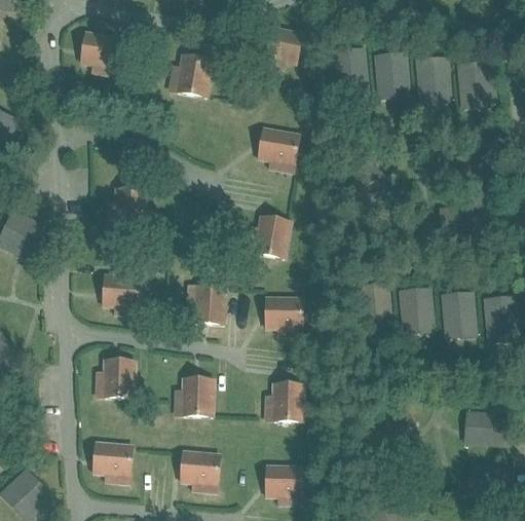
[(0,8),(10,9),(11,0),(0,0),(0,8)]
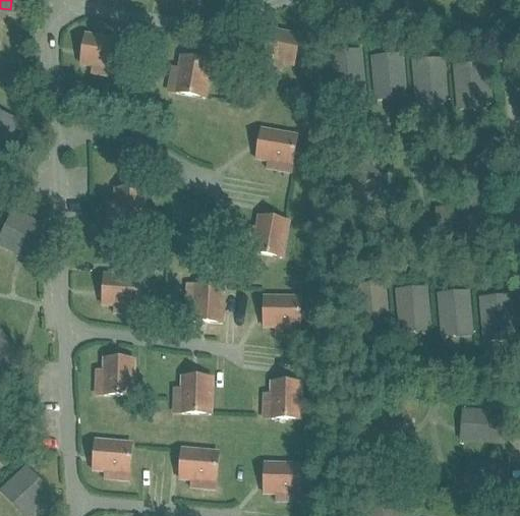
[(300,33),(264,24),(257,54),(270,56),(268,64),(281,66),(282,59),(294,61),(300,33)]
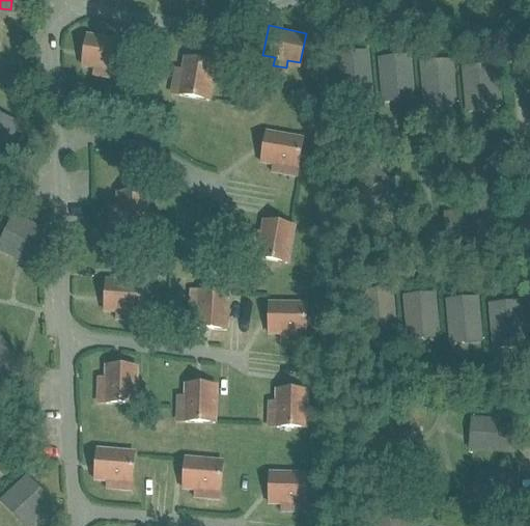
[(86,32),(82,61),(93,63),(92,72),(105,74),(107,65),(119,67),(123,37),(86,32)]
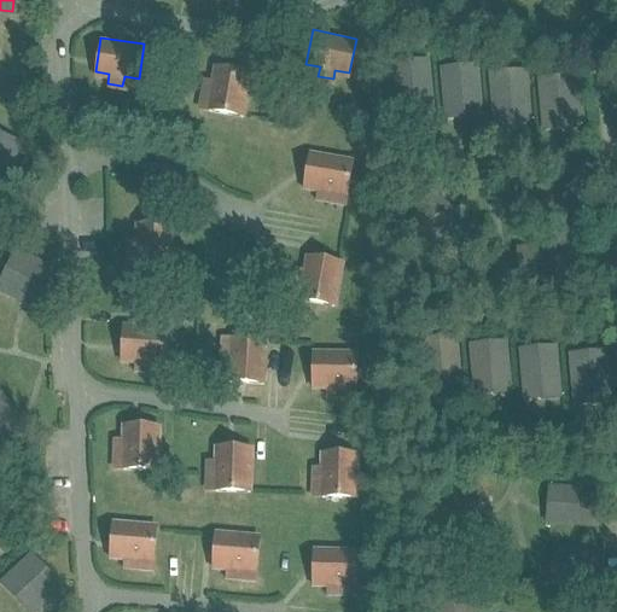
[(389,58),(395,110),(434,106),(429,54),(389,58)]
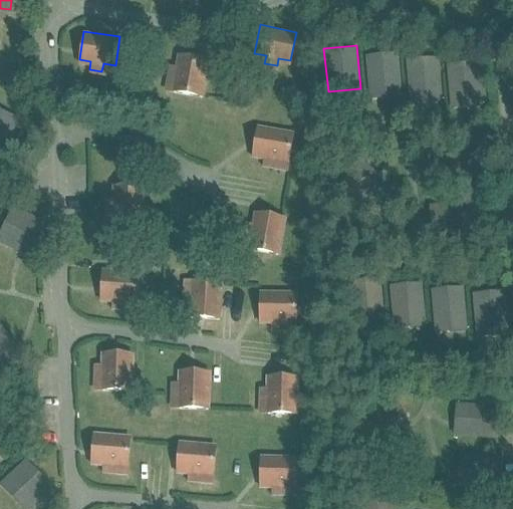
[(363,53),(368,96),(401,93),(397,50),(363,53)]
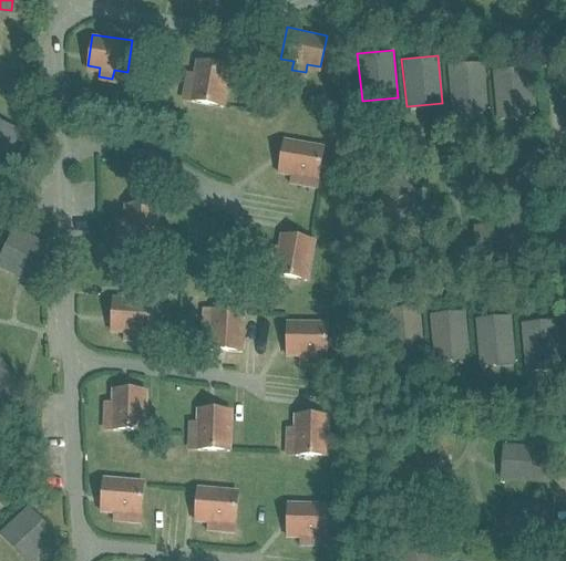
[(187,69),(185,82),(193,84),(191,97),(223,103),(229,63),(197,58),(195,70),(187,69)]
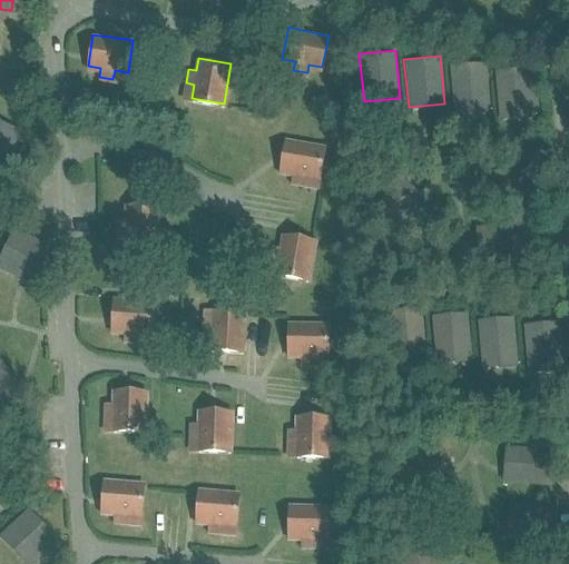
[(450,62),(454,112),(490,109),(486,59),(450,62)]
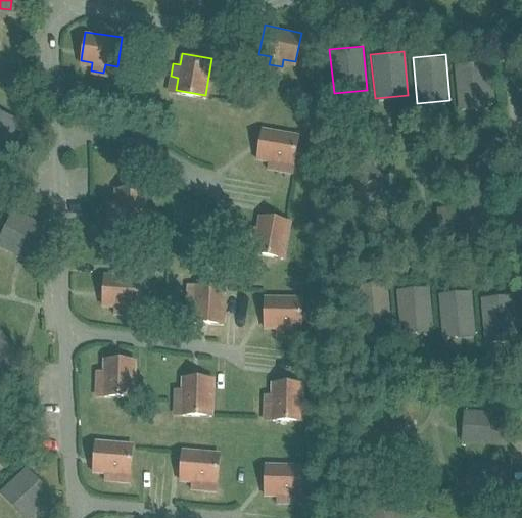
[(453,62),(458,108),(491,104),(486,59),(453,62)]
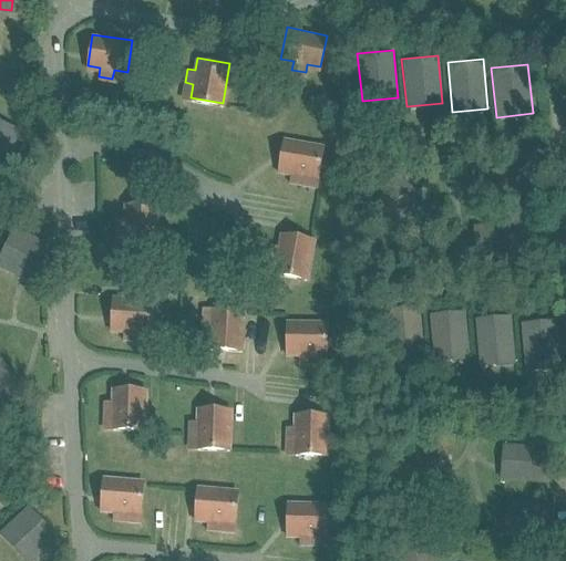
[(0,162),(4,164),(20,126),(0,117),(0,162)]
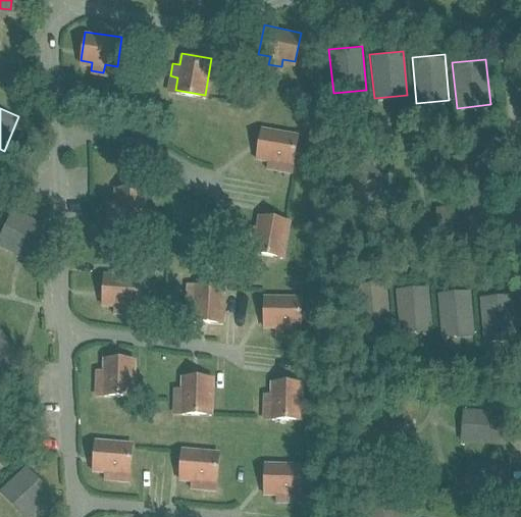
[(261,126),(256,155),(268,157),(266,165),(279,167),(280,159),(293,161),(298,133),(261,126)]
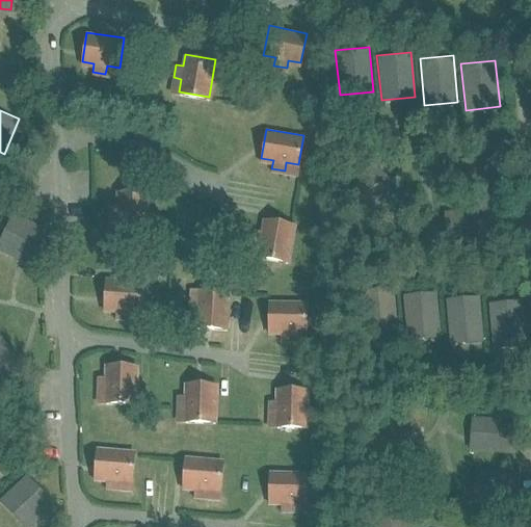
[(362,218),(396,185),(371,159),(337,191),(362,218)]
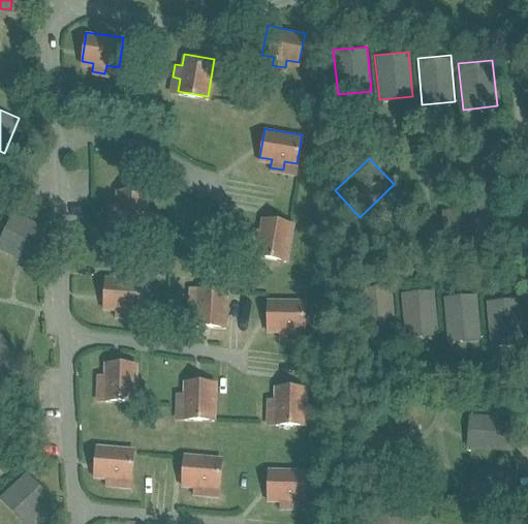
[(118,213),(118,225),(148,225),(147,188),(118,188),(118,201),(110,201),(110,213),(118,213)]
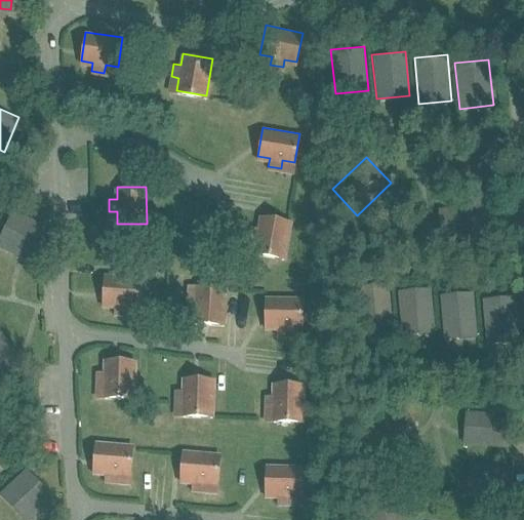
[(0,245),(29,260),(46,224),(12,207),(0,234),(0,245)]
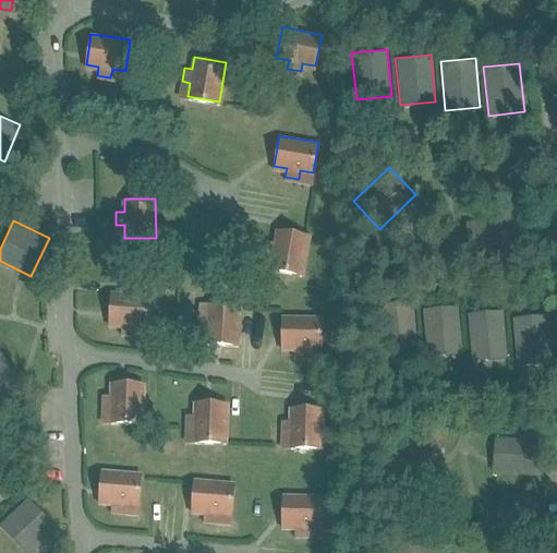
[(309,233),(278,228),(276,240),(267,239),(265,252),(273,253),(270,266),(301,272),(309,233)]
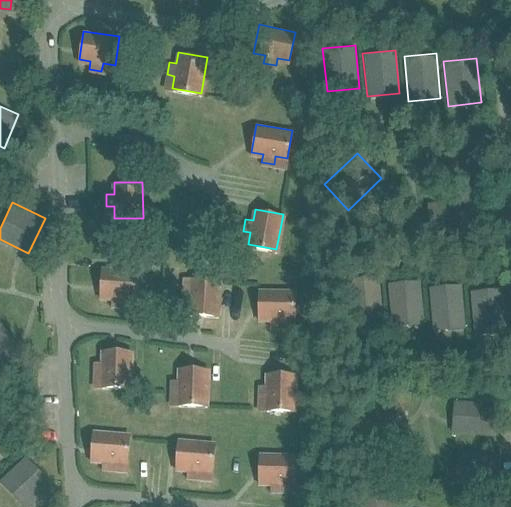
[(102,267),(100,295),(112,296),(111,304),(124,305),(124,297),(136,298),(138,269),(102,267)]
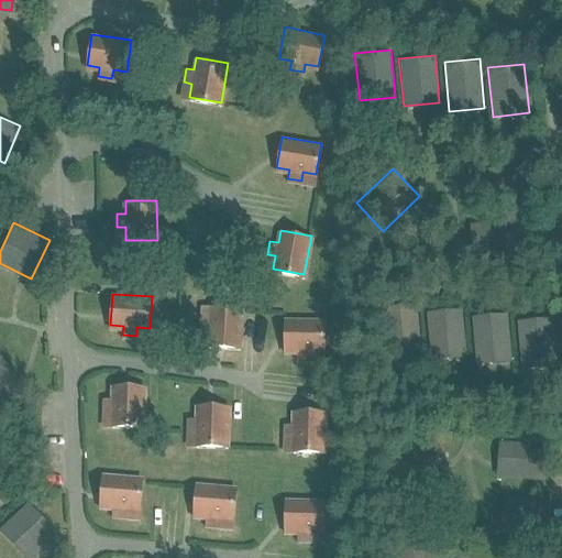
[(209,331),(208,343),(240,346),(242,306),(210,304),(210,317),(201,317),(200,330),(209,331)]
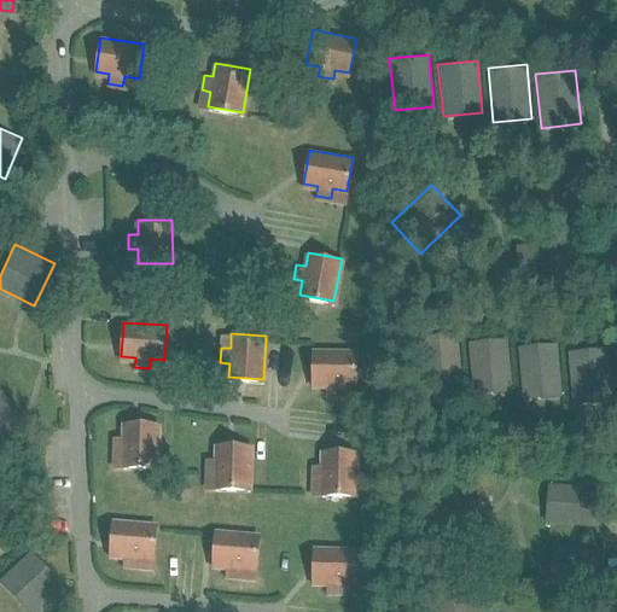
[(417,337),(421,388),(461,384),(457,333),(417,337)]
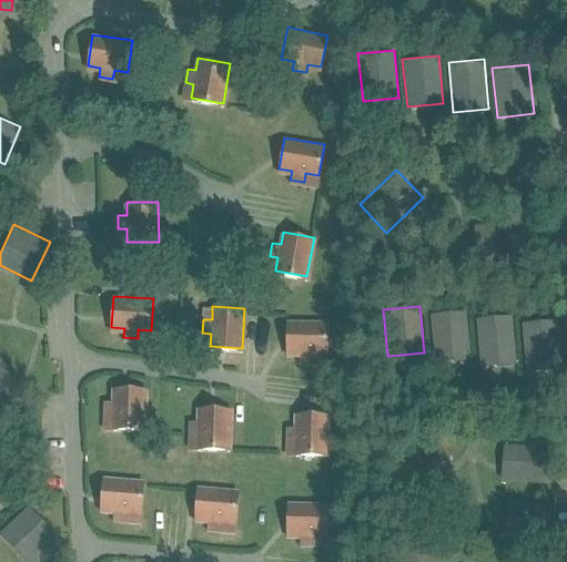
[(429,310),(434,360),(471,357),(465,307),(429,310)]
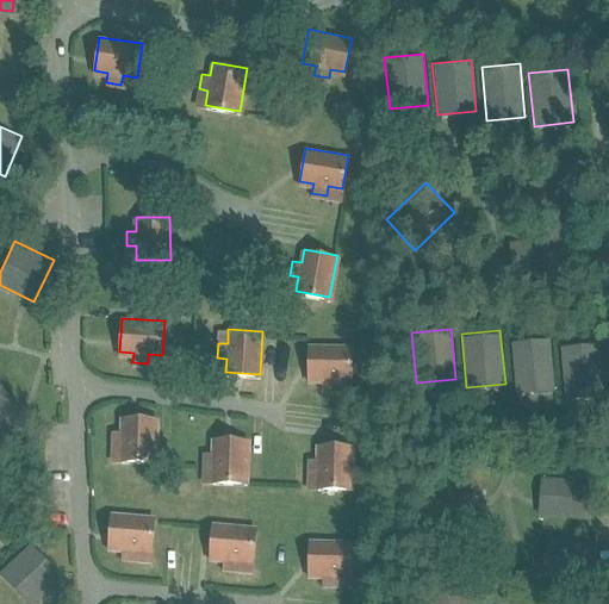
[(510,340),(515,392),(554,387),(548,336),(510,340)]
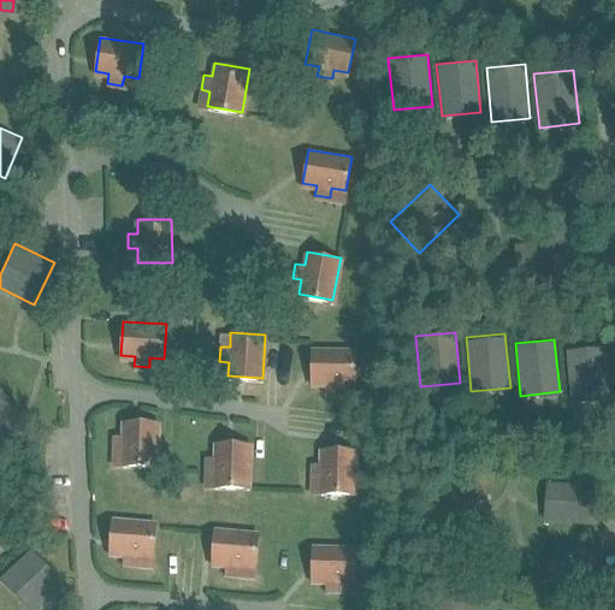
[(565,349),(569,402),(607,398),(601,345),(565,349)]
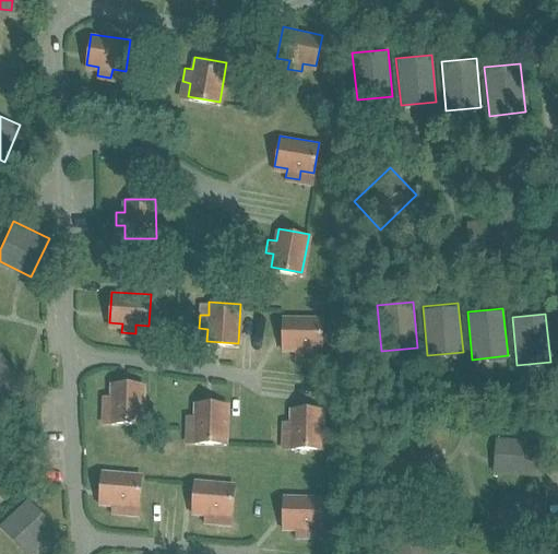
[(283,316),(283,346),(295,348),(295,356),(309,356),(309,348),(322,348),(322,316),(283,316)]
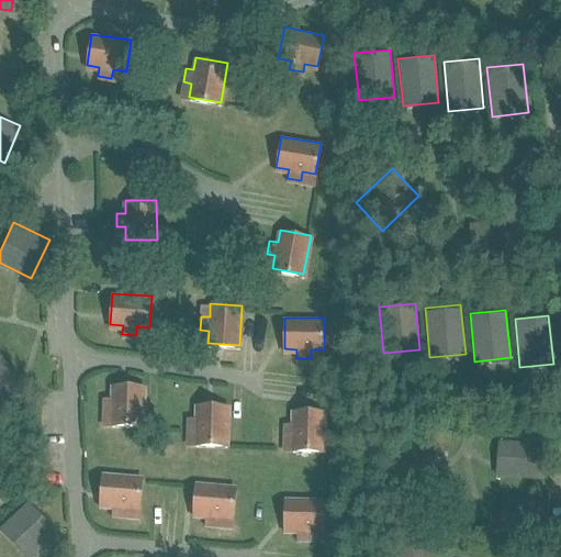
[(0,402),(24,381),(0,354),(0,402)]
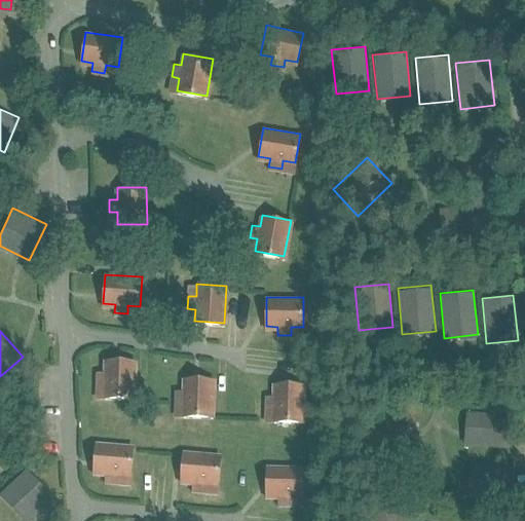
[(105,383),(105,396),(134,397),(135,360),(106,359),(105,370),(97,370),(97,383),(105,383)]
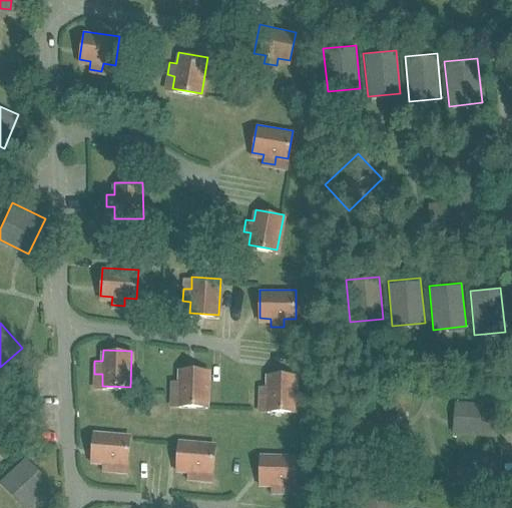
[(208,368),(179,367),(179,379),(171,379),(171,391),(179,392),(178,404),(207,405),(208,368)]
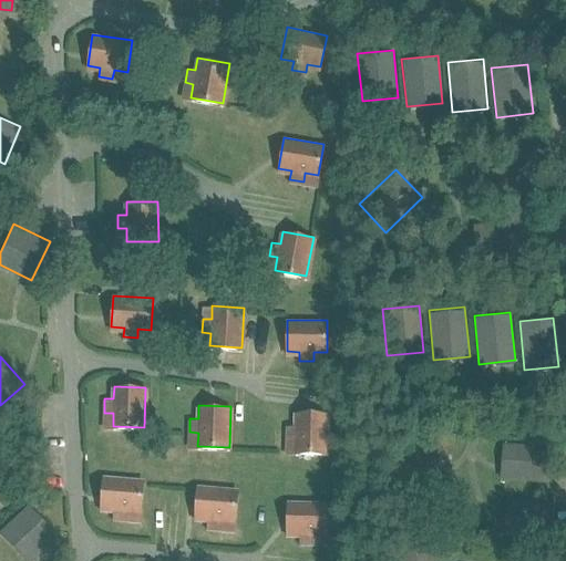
[(328,412),(296,412),(296,424),(287,424),(287,438),(295,438),(295,452),(327,453),(328,412)]
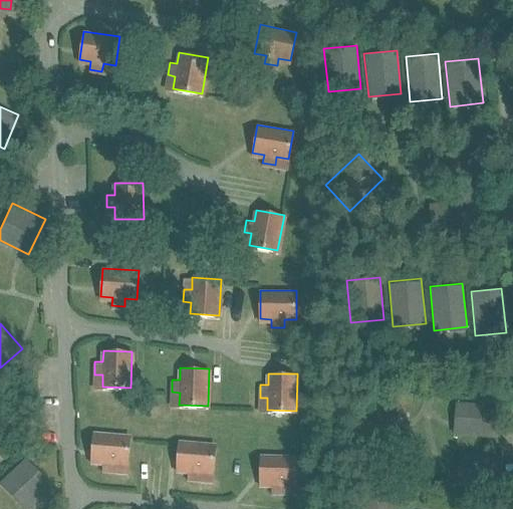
[(454,434),(497,436),(498,402),(455,400),(454,434)]
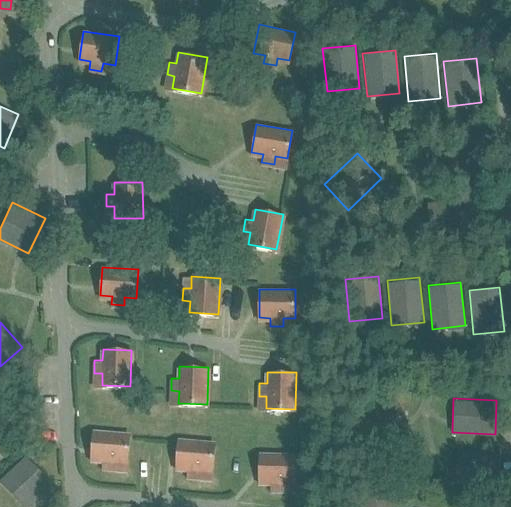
[(93,430),(91,458),(102,459),(102,467),(114,468),(115,460),(127,461),(129,433),(93,430)]
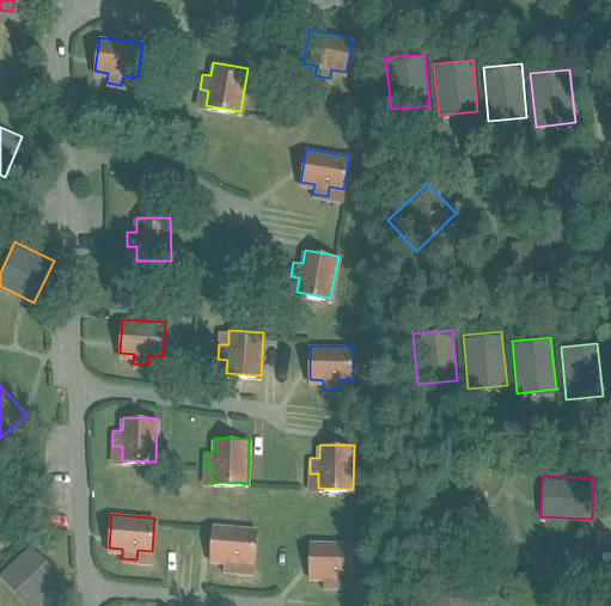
[(213,524),(211,558),(224,559),(224,569),(238,570),(239,561),(254,562),(256,527),(213,524)]
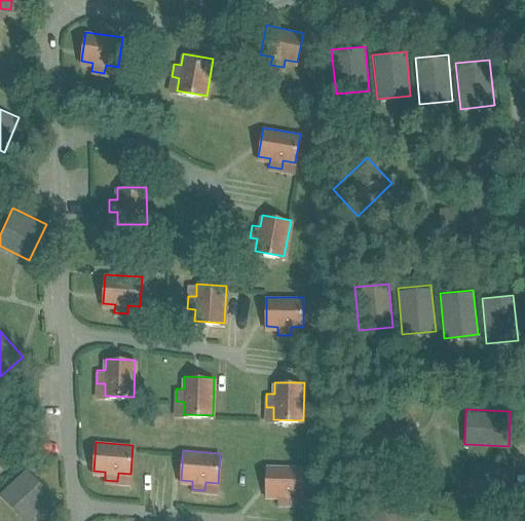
[(466,495),(513,498),(515,464),(469,461),(466,495)]
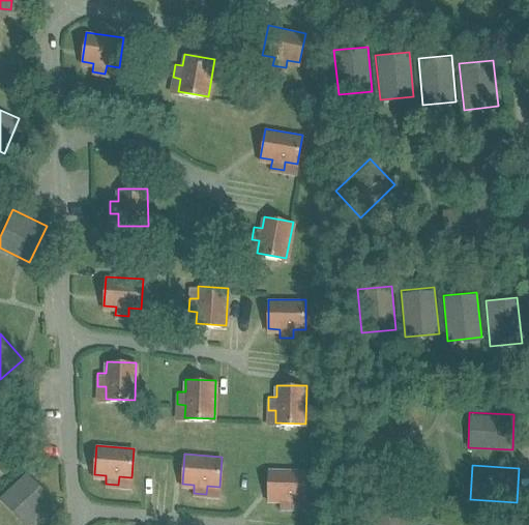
[(269,468),(268,498),(280,498),(280,506),(293,506),(293,498),(305,499),(306,469),(269,468)]
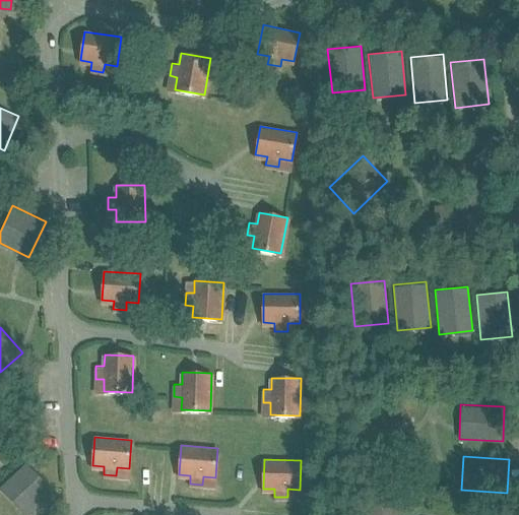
[(0,488),(24,514),(25,514),(53,491),(25,461),(0,484),(0,488)]
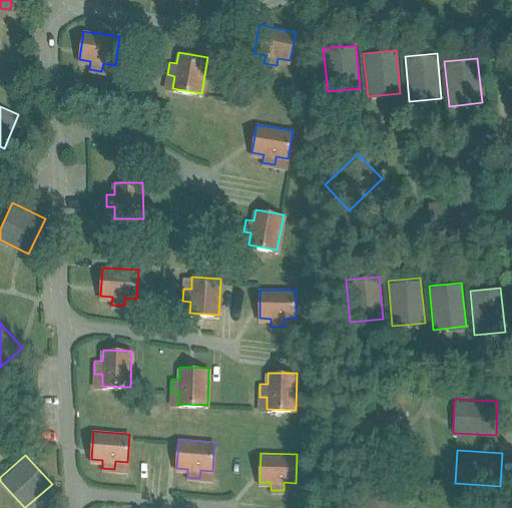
[(359,500),(359,507),(392,507),(392,499),(359,500)]
